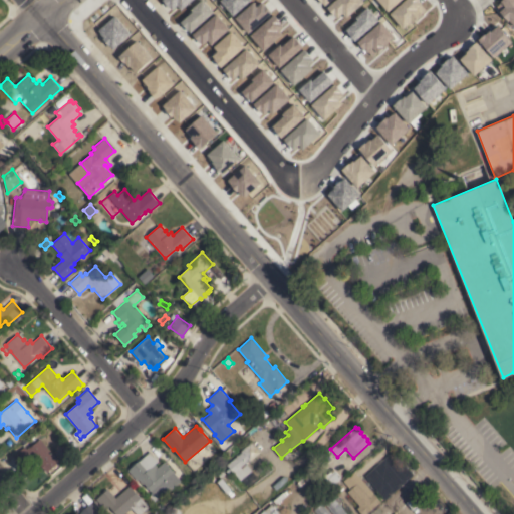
[(59,461),(47,472),(37,461),(36,463),(32,458),(22,467),(13,456),(24,446),(27,449),(29,447),(30,448),(40,439),(59,461)]
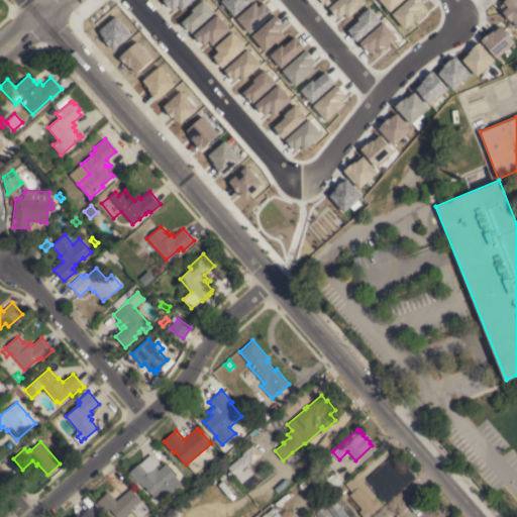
[(253,473),(241,483),(235,475),(235,476),(228,467),(237,458),(238,456),(239,457),(242,454),(241,453),(252,444),(262,455),(251,463),(250,462),(247,466),(253,473)]
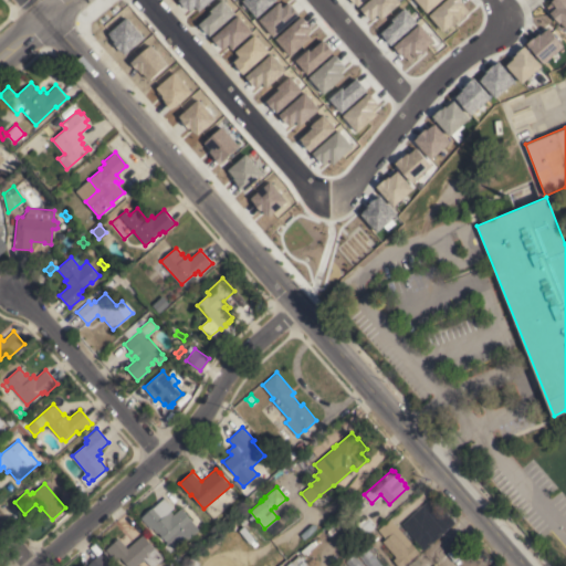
[(174,507),(170,511),(174,514),(181,507),(199,528),(175,551),(171,547),(168,551),(164,546),(167,542),(159,532),(158,533),(153,527),(152,528),(142,517),(154,506),(154,507),(165,498),(174,507)]
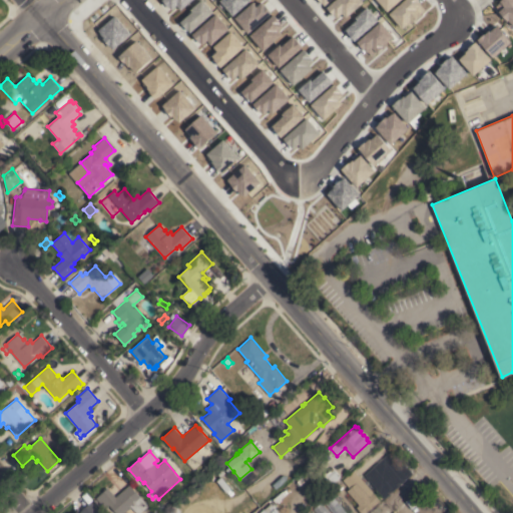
[(409,475),(388,452),(363,475),(384,498),(409,475)]
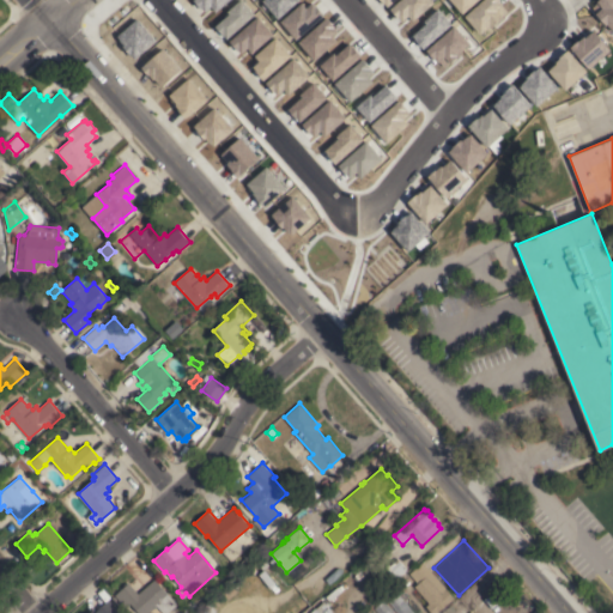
[(396,578),(386,566),(396,557),(407,569),(396,578)]
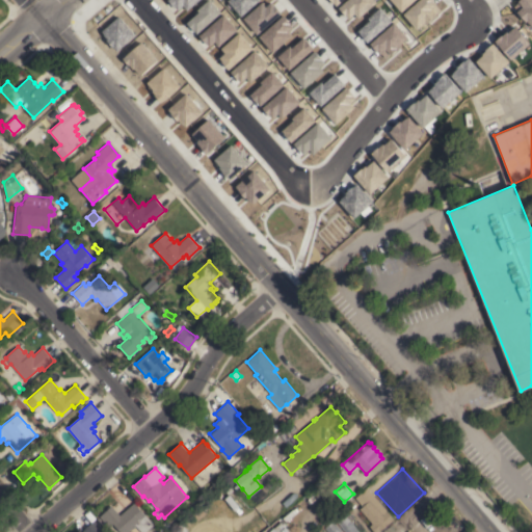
[(394,519),(378,531),(374,531),(369,526),(372,523),(360,508),(363,506),(355,498),(367,487),(394,519)]
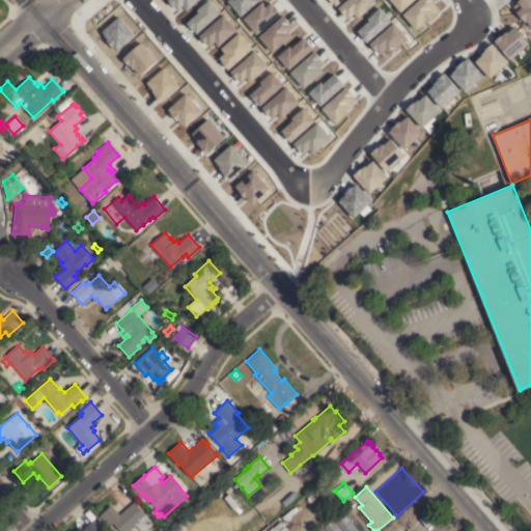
[(134,501),(145,514),(145,513),(154,523),(143,530),(141,530),(136,525),(128,530),(119,530),(113,523),(109,527),(99,515),(111,504),(119,513),(134,501)]
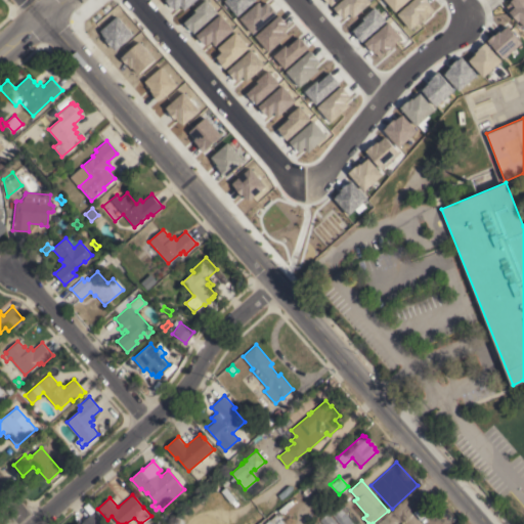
[(177,499),(181,504),(177,508),(173,504),(177,499)]
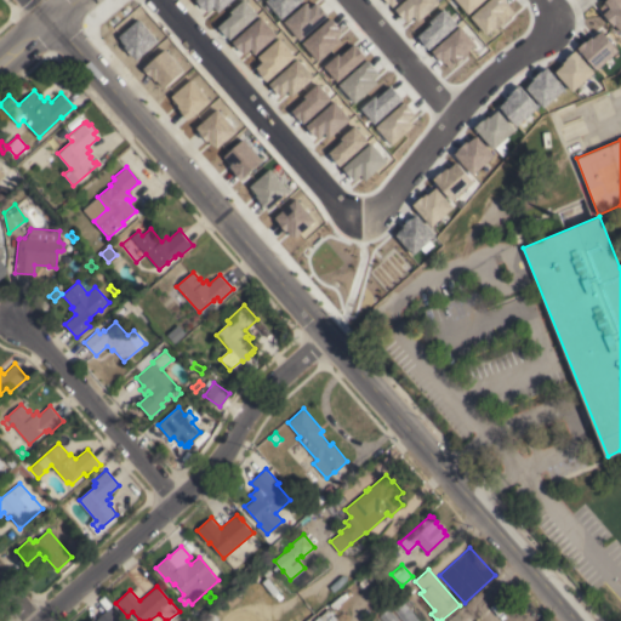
[(200,620),(214,611),(218,619),(215,620),(283,620),(306,602),(314,613),(317,611),(320,615),(326,609),(336,619),(332,620),(323,620),(322,620),(319,620),(200,620)]
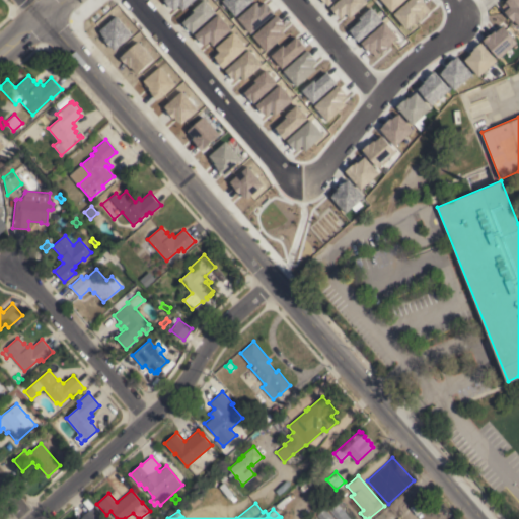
[(101,518),(99,518),(80,518),(92,507),(101,518)]
